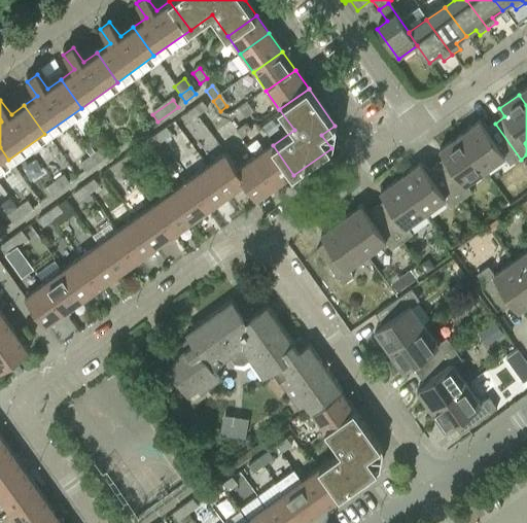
[(208,111),(203,104),(194,110),(199,117),(208,111)]
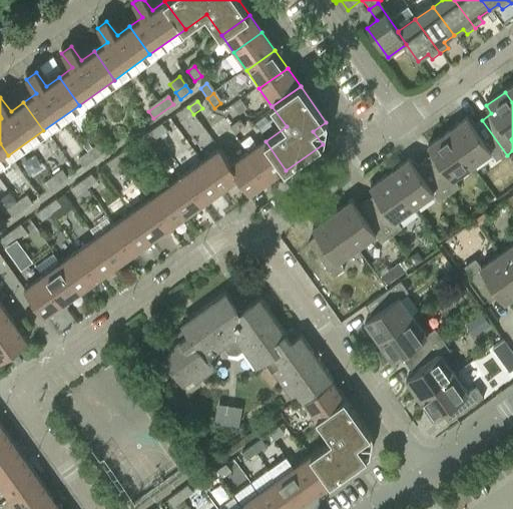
[(239,102),(232,106),(239,116),(246,112),(239,102)]
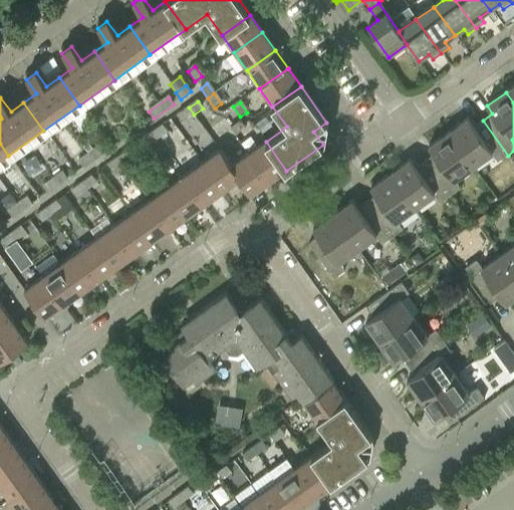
[(189,107),(178,115),(183,122),(194,114),(189,107)]
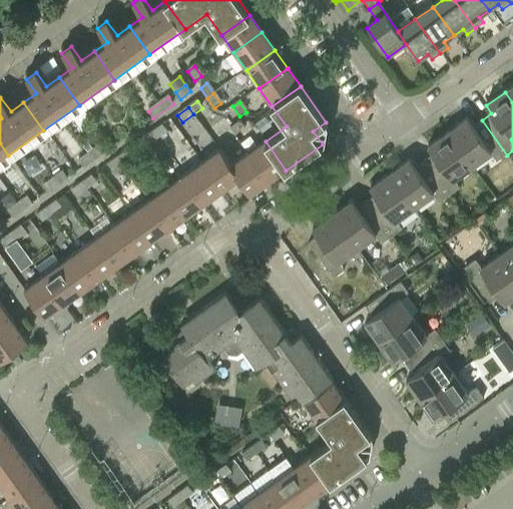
[(467,119),(448,132),(473,167),(490,154),(496,162),(507,155),(482,120),(472,127),(467,119)]
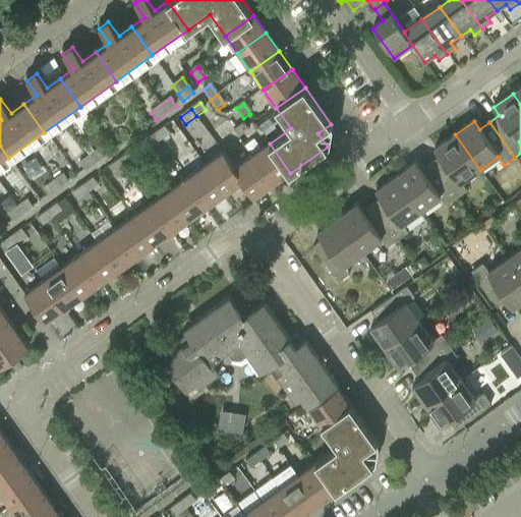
[(243,125),(234,132),(238,138),(248,131),(243,125)]
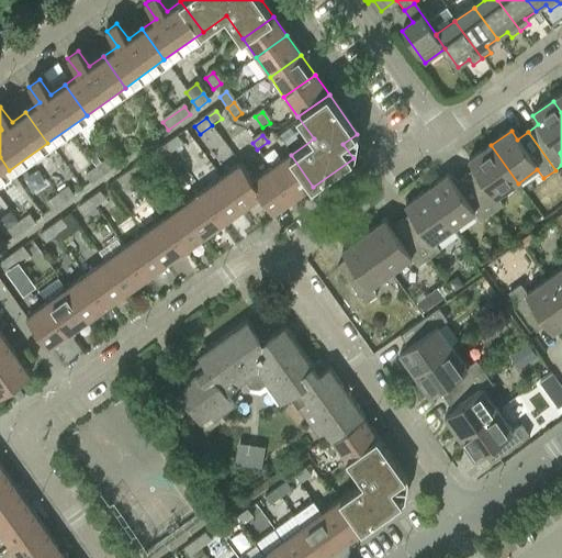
[(178,138),(168,145),(173,153),(183,146),(178,138)]
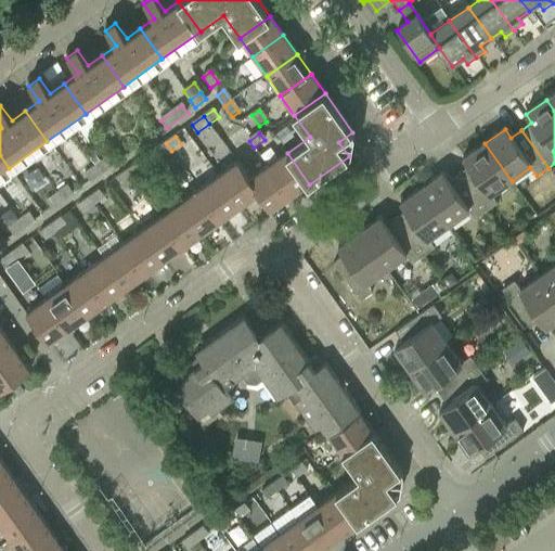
[(171,151),(166,143),(154,152),(159,159),(171,151)]
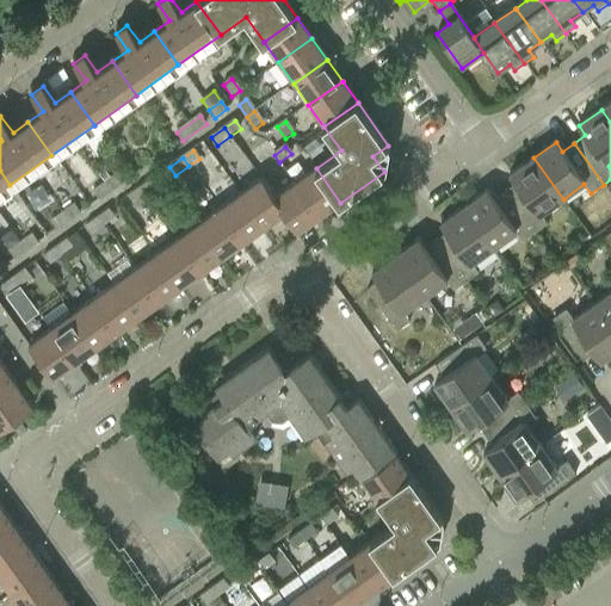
[(517,184),(505,192),(536,234),(548,226),(541,216),(563,199),(534,158),(510,175),(517,184)]
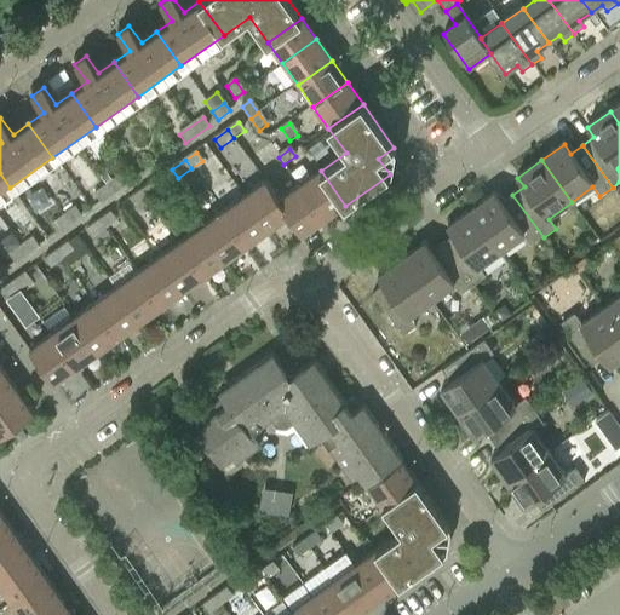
[(321,171),(299,187),(323,220),(345,206),(321,171)]
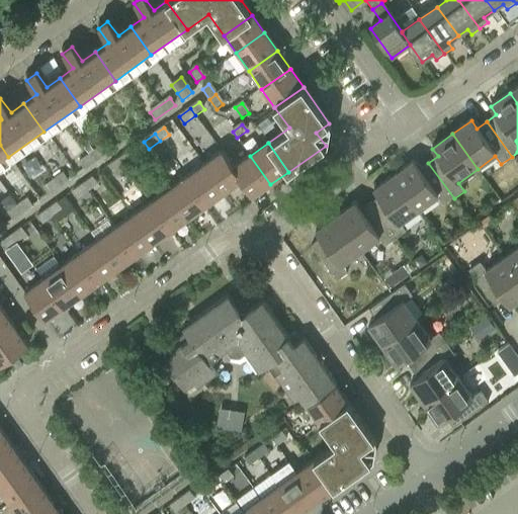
[(0,163),(8,157),(0,145),(0,163)]
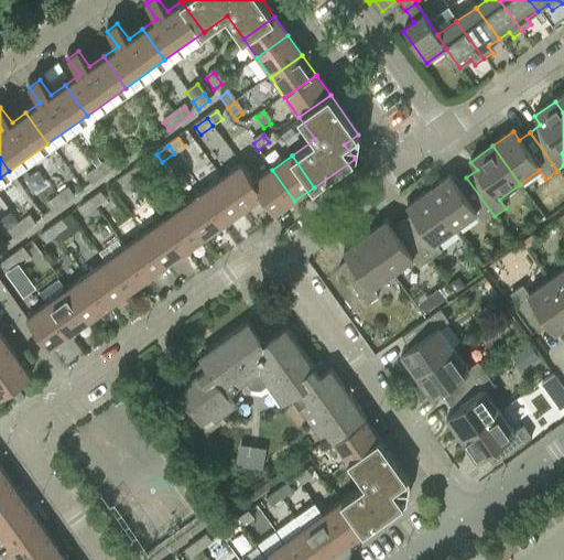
[(97,159),(90,163),(96,171),(102,167),(97,159)]
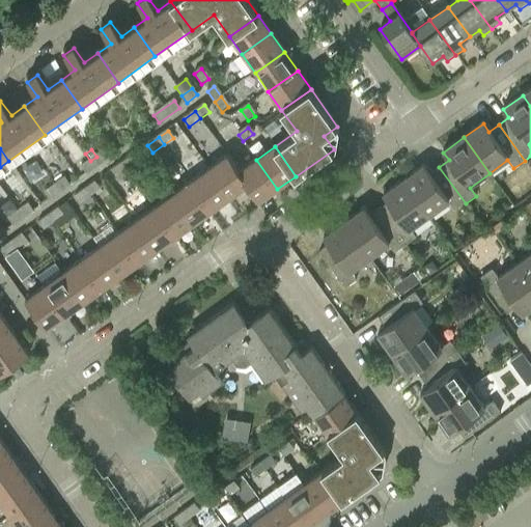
[(81,168),(85,174),(106,160),(101,153),(96,157),(90,161),(81,168)]
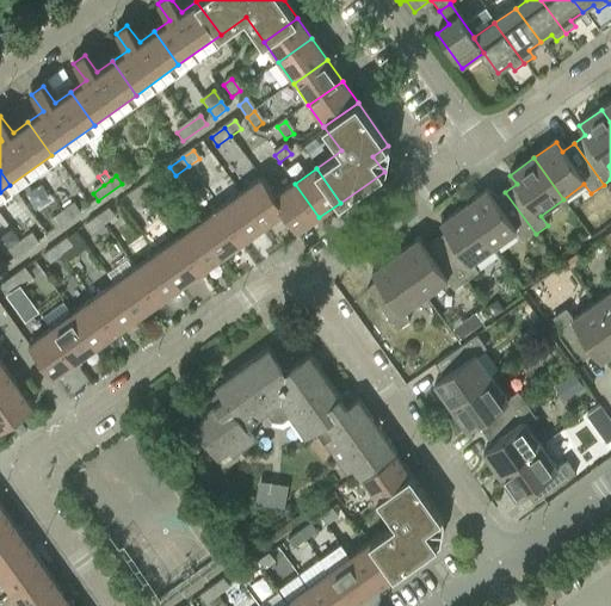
[(152,180),(140,189),(146,197),(156,189),(152,180)]
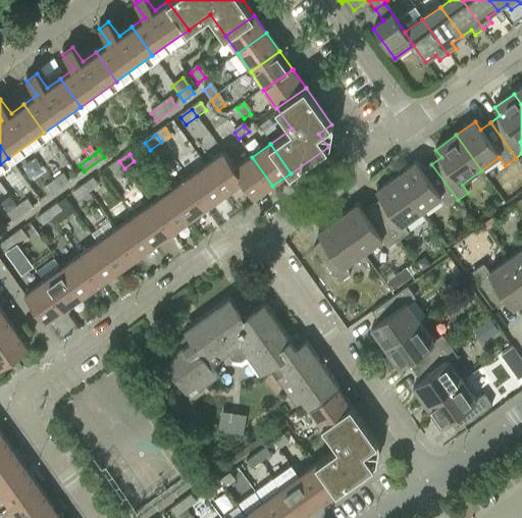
[(223,154),(205,167),(225,196),(243,184),(244,183),(235,170),(236,169),(223,154)]
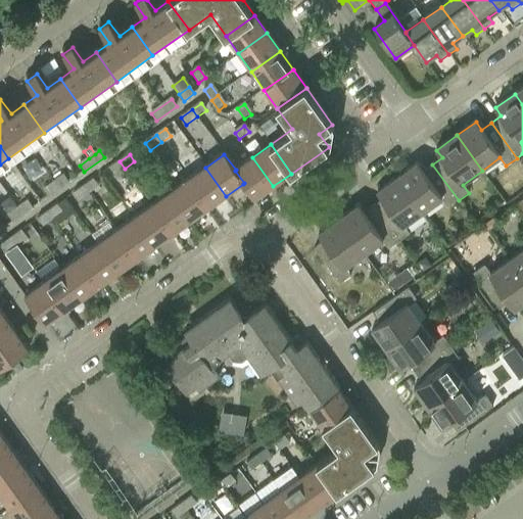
[(252,157),(236,170),(235,171),(244,183),(243,184),(254,200),(273,186),(252,157)]
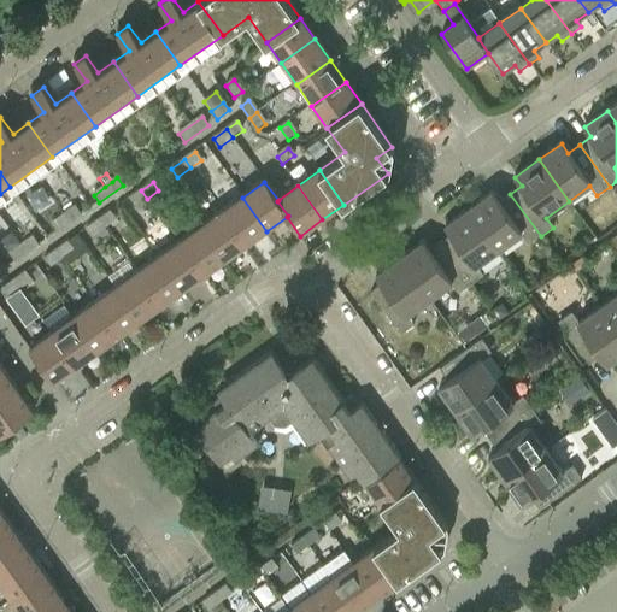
[(147,199),(141,190),(129,199),(135,207),(147,199)]
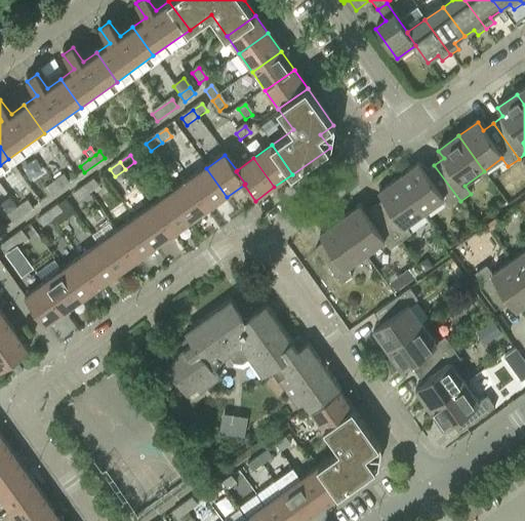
[(418,164),(399,178),(425,213),(443,200),(449,209),(460,201),(434,165),(425,172),(418,164)]
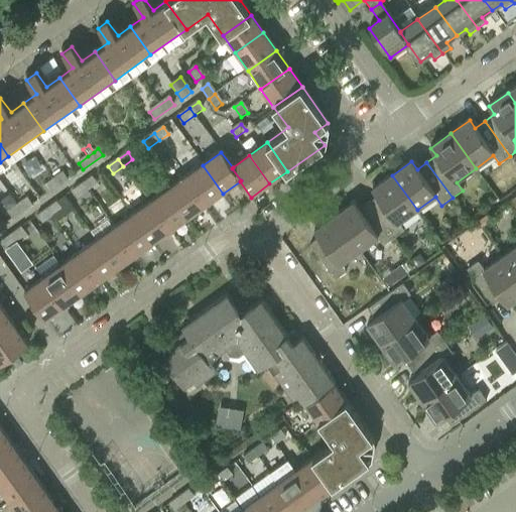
[(203,165),(184,177),(206,207),(223,194),(203,165)]
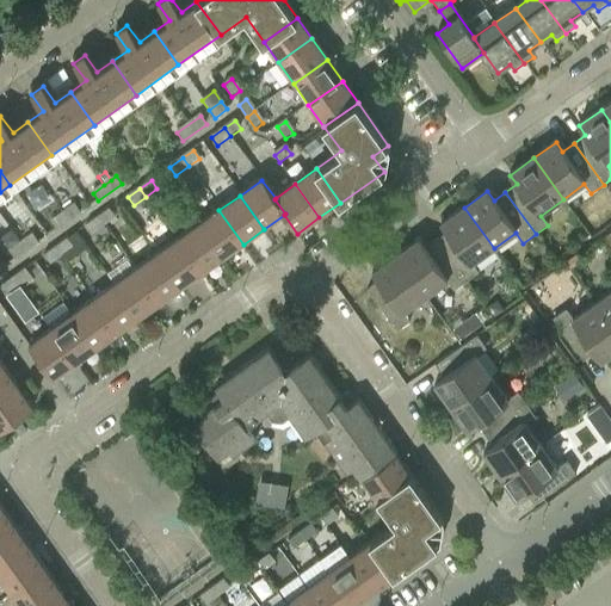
[(51,223),(56,230),(80,214),(74,206),(51,223)]
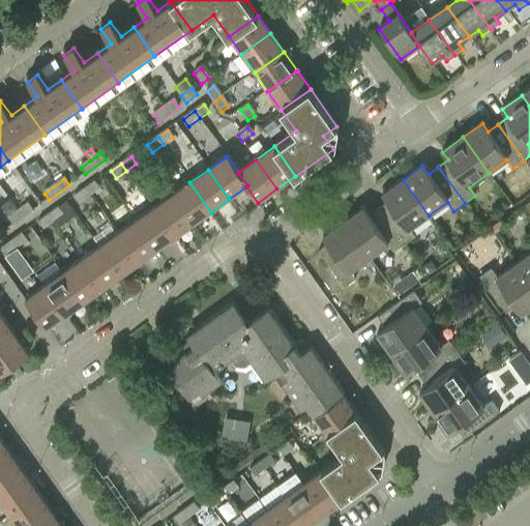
[(388,203),(379,209),(404,245),(415,238),(409,230),(429,215),(403,180),(382,195),(388,203)]
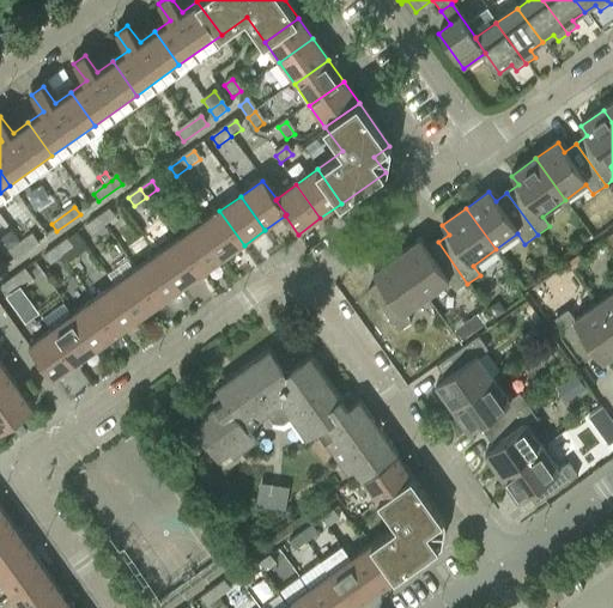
[(109,211),(97,219),(103,228),(115,219),(109,211)]
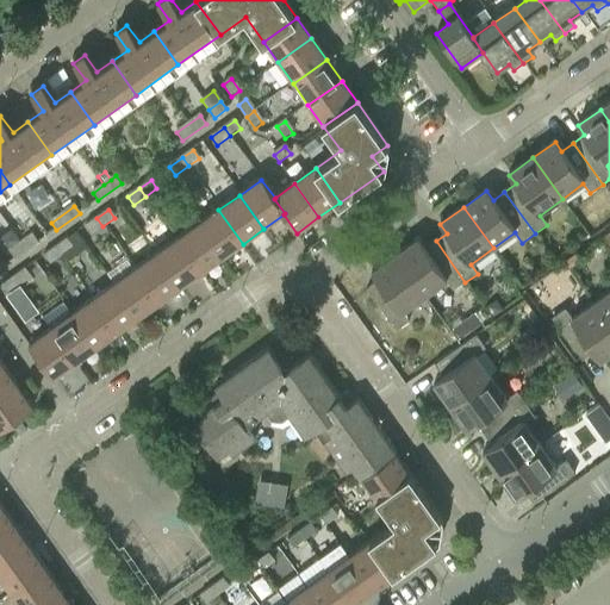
[(218,210),(198,225),(222,259),(243,244),(218,210)]
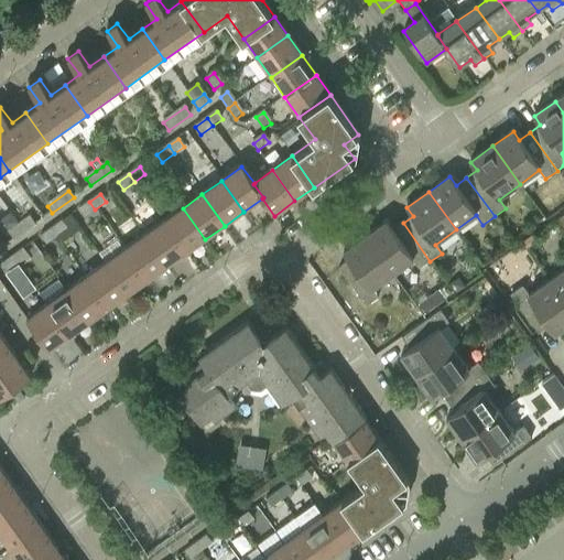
[(95,210),(89,202),(79,210),(84,217),(95,210)]
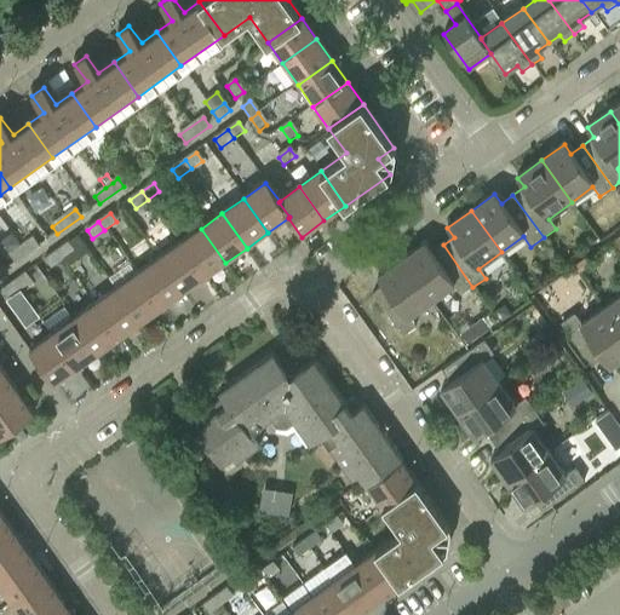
[(26,229),(13,239),(21,248),(33,240),(26,229)]
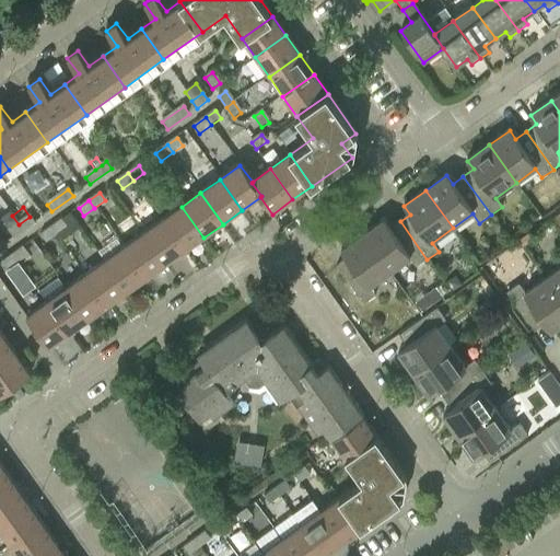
[(182,207),(162,221),(184,252),(203,238),(182,207)]
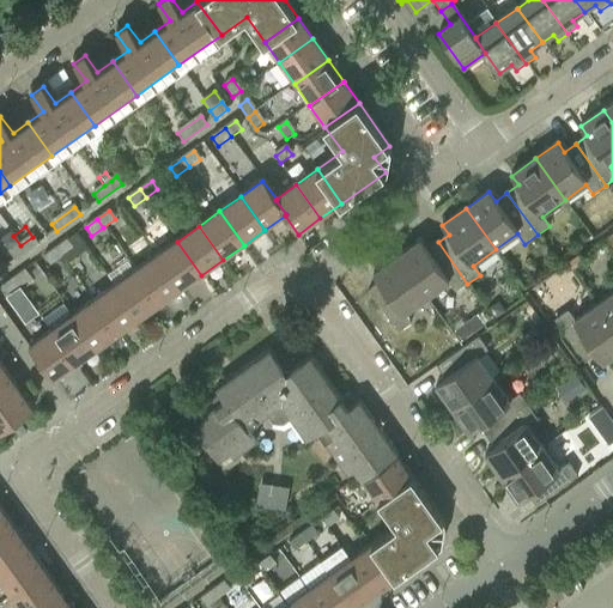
[(13,236),(1,243),(8,254),(20,245),(13,236)]
